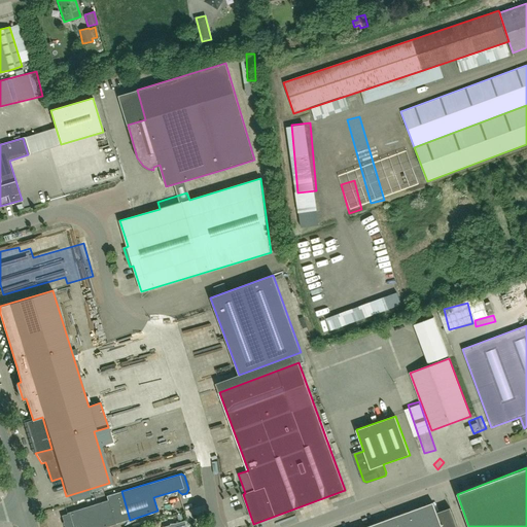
[(106,496),(107,500),(67,513),(67,514),(62,516),(65,526),(105,526),(130,520),(121,491),(106,496)]
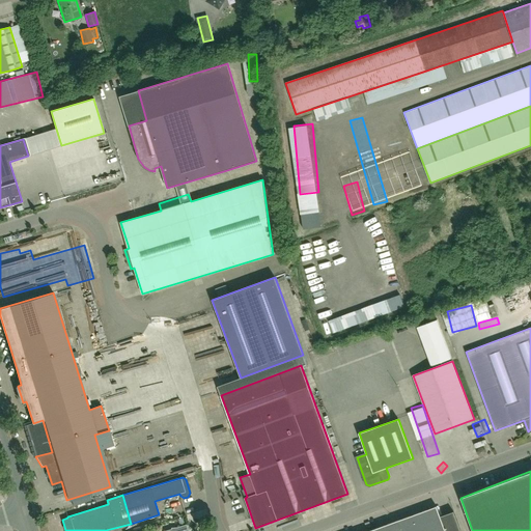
[(397,521),(368,530),(445,530),(437,506),(397,521)]
